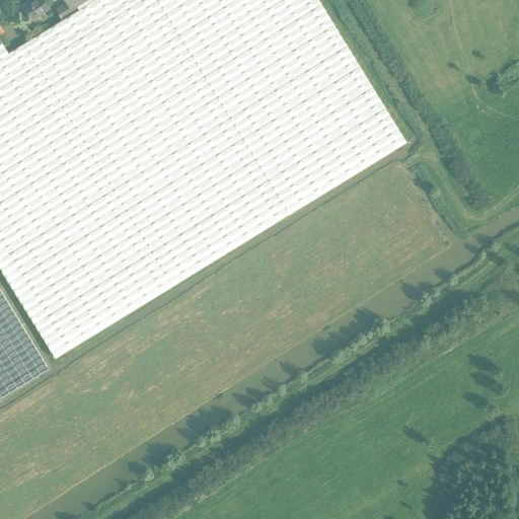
[(23,44),(20,46),(170,287),(172,285),(406,141),(405,141),(404,139),(318,0),(86,0),(71,10),(72,13),(63,19),(23,44)]
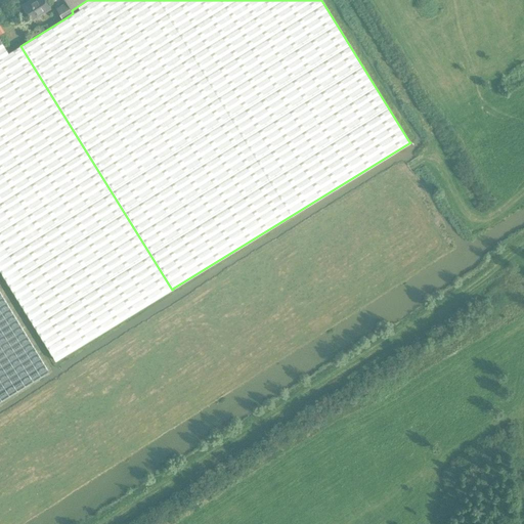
[(31,19),(50,8),(44,0),(34,0),(31,2),(31,1),(23,5),(31,19)]
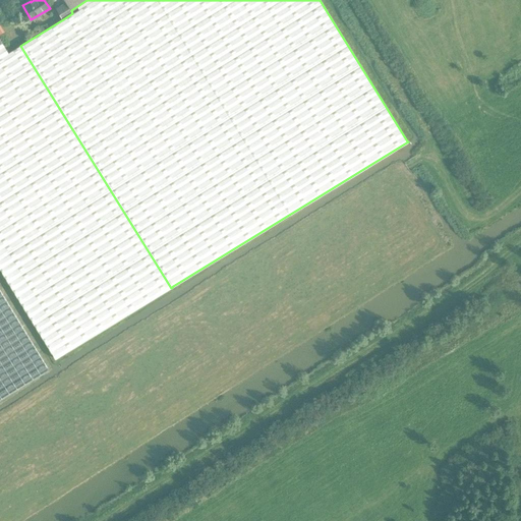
[(64,0),(66,3),(70,10),(87,0),(64,0)]
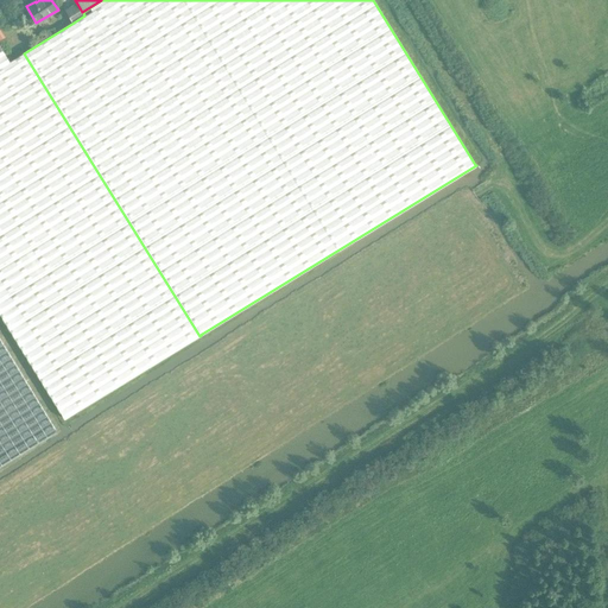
[(84,16),(82,12),(77,4),(65,11),(73,23),(84,16)]
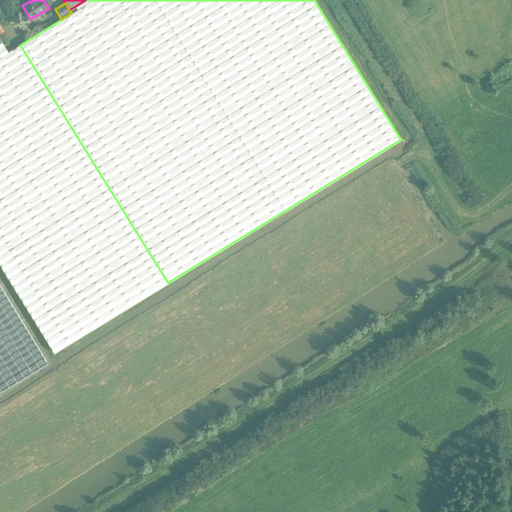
[(0,263),(55,353),(168,283),(20,45),(8,52),(4,45),(0,38),(0,263)]
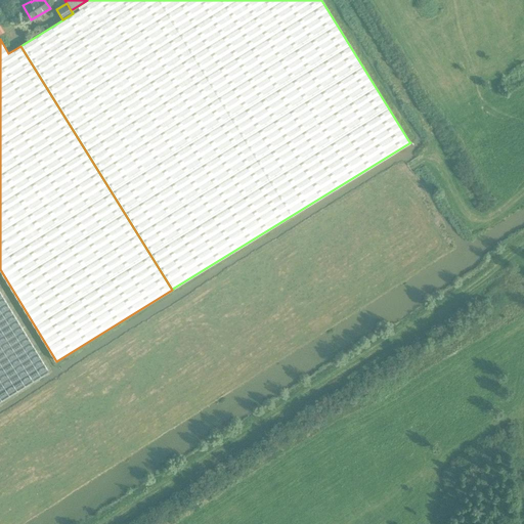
[(0,401),(49,372),(0,291),(0,401)]
